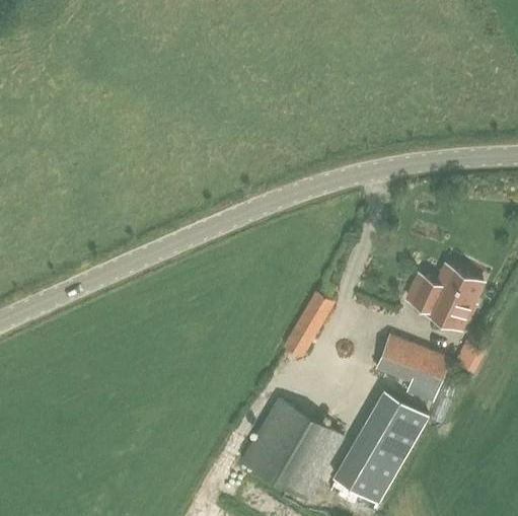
[(477,304),(475,303),(486,282),(445,263),(436,282),(417,273),(403,301),(419,308),(418,311),(462,333),(466,323),(468,323),(477,304)]
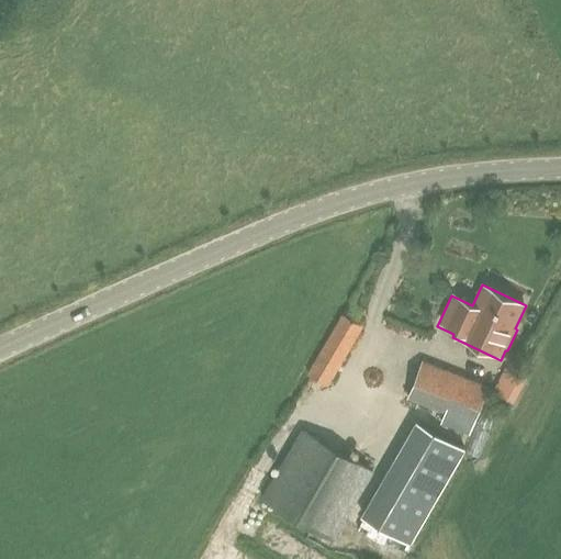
[(341,315),(306,376),(326,388),(361,326),(341,315)]
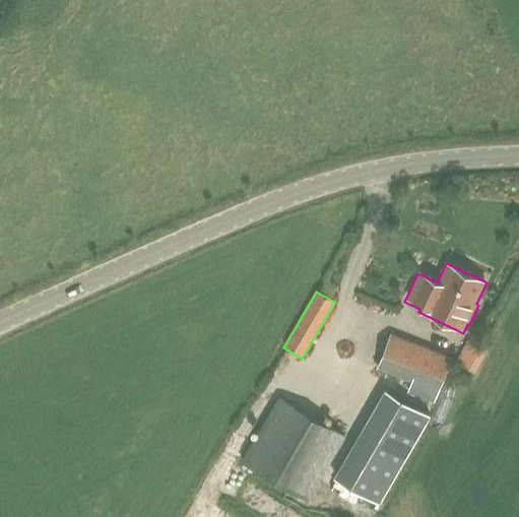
[(427,399),(431,391),(437,393),(450,360),(389,336),(376,370),(416,386),(413,394),(427,399)]
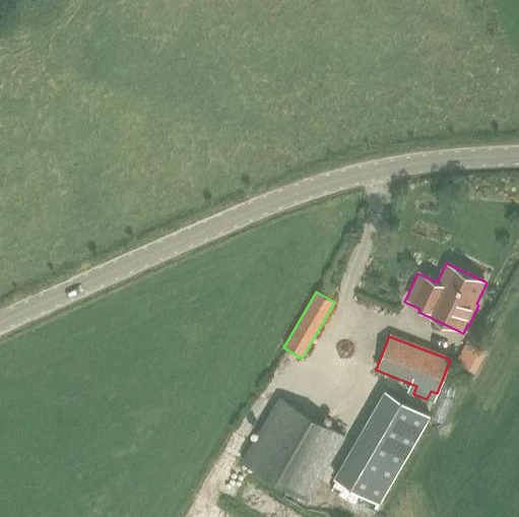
[(475,375),(484,350),(462,342),(453,367),(475,375)]
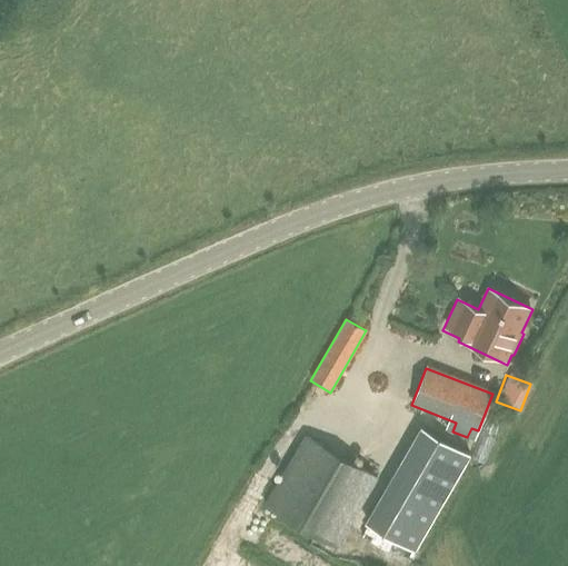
[(414,553),(470,456),(422,429),(366,526),(414,553)]
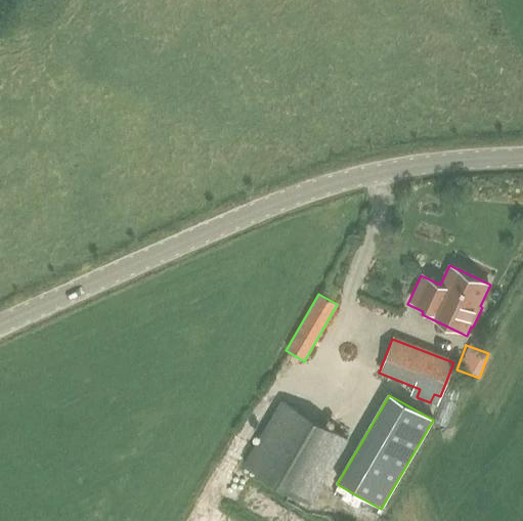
[(281,403),(244,467),(309,506),(347,442),(281,403)]
